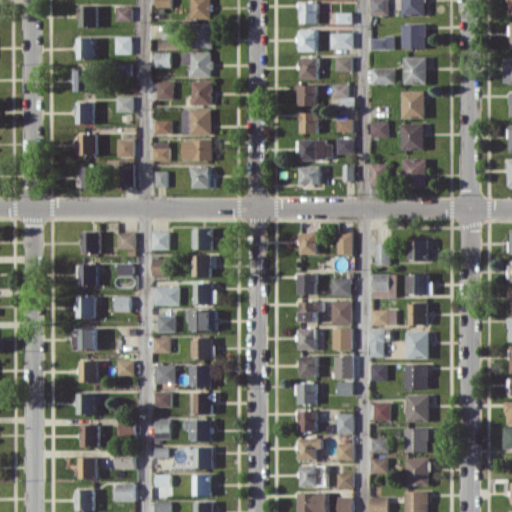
[(188,0),(189,18),(209,18),(208,0),(188,0)]
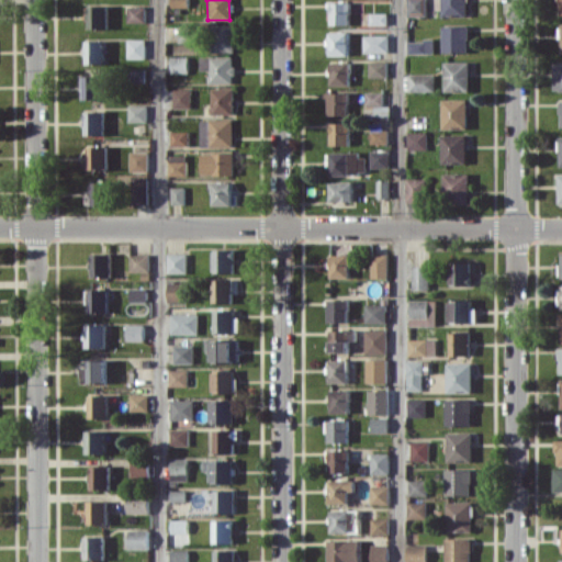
[(424,15),(423,0),(404,0),(405,15),(424,15)]
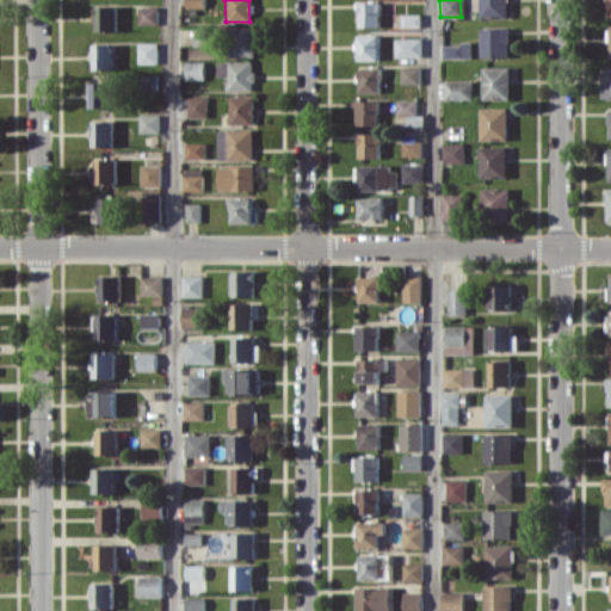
[(477,0),(477,18),(504,17),(504,0),(477,0)]
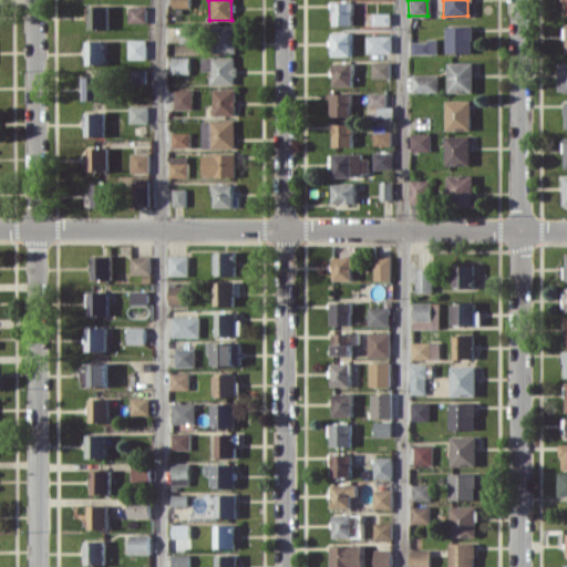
[(330,24),(350,24),(350,1),(330,2),(330,24)]
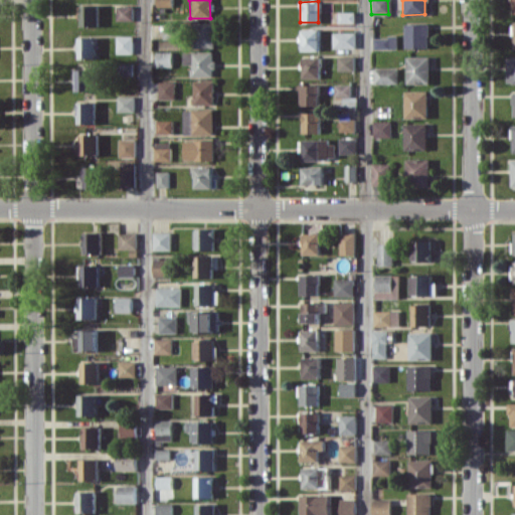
[(97,4),(78,4),(79,26),(98,25),(97,4)]
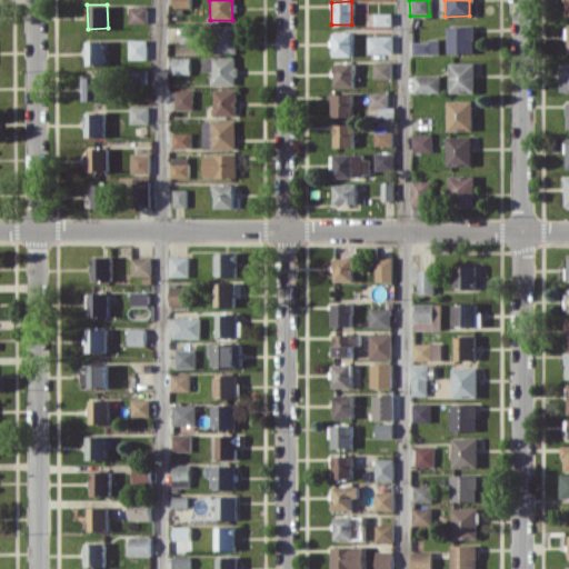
[(127,22),(146,23),(146,7),(127,6),(127,22)]
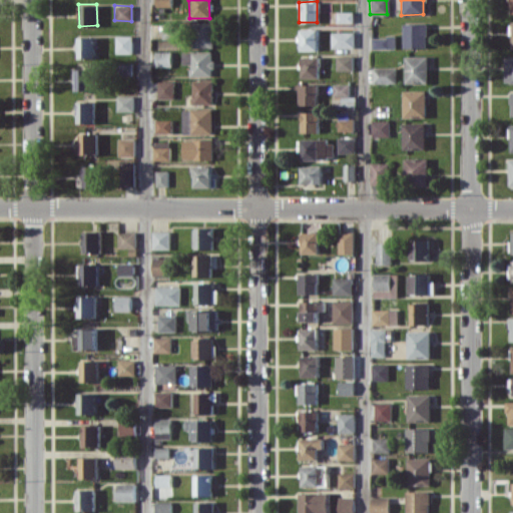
[(351,22),(351,11),(335,11),(335,22),(351,22)]
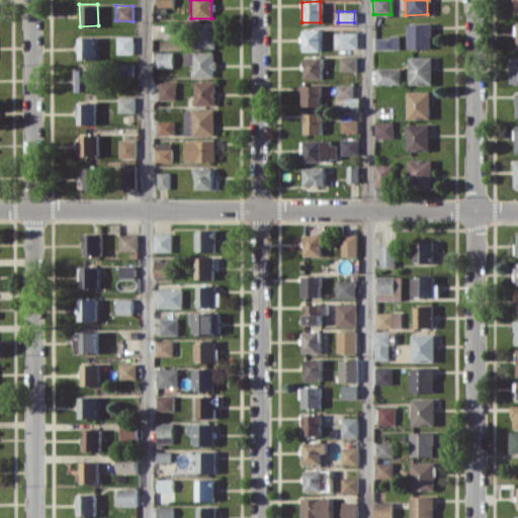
[(213,21),(194,22),(195,49),(214,48),(213,21)]
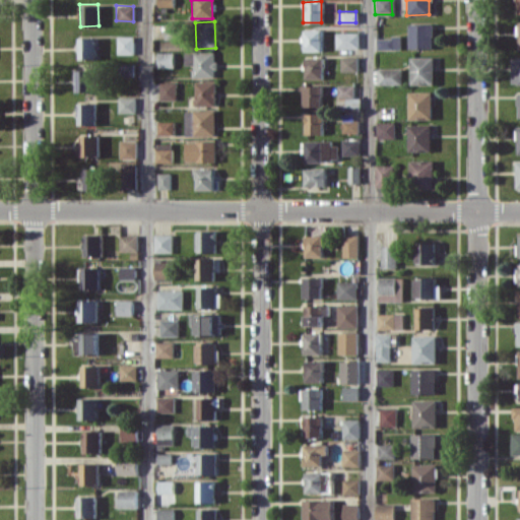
[(407,24),(407,49),(431,48),(431,23),(407,24)]
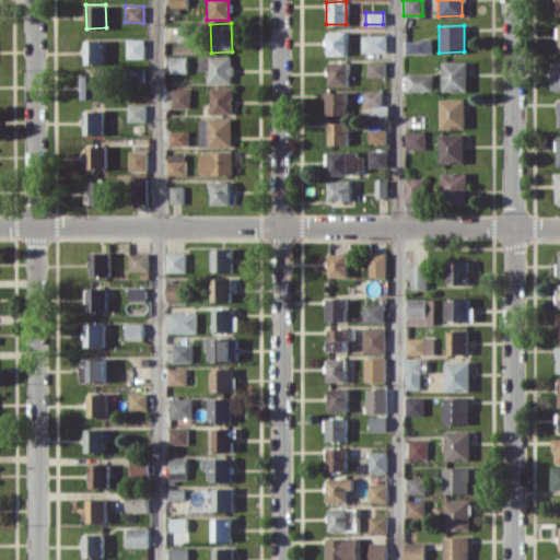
[(176,42),(190,42),(190,26),(176,26),(176,42)]
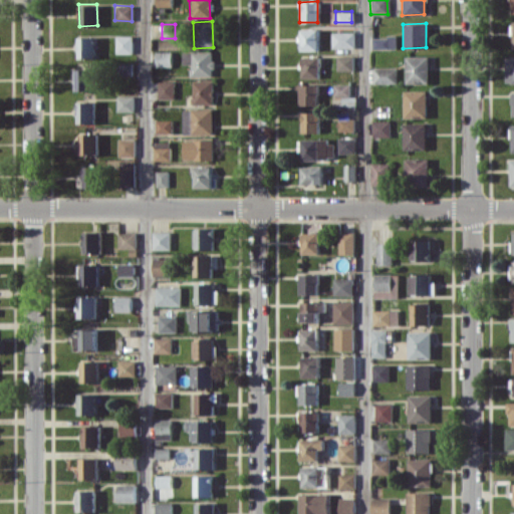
[(316,51),(317,29),(299,28),(298,50),(316,51)]
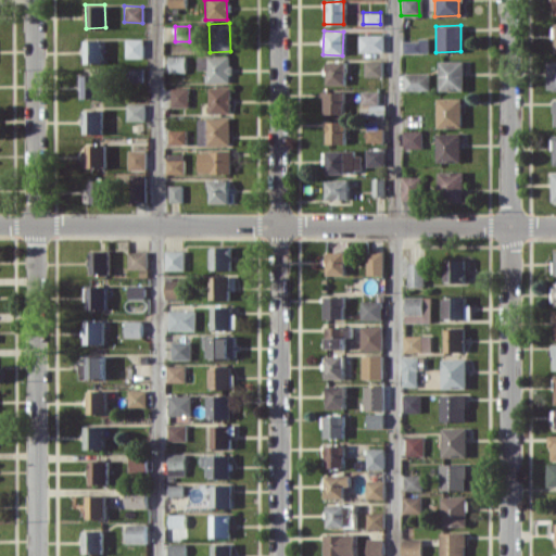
[(356,35),(357,52),(381,51),(381,35),(356,35)]
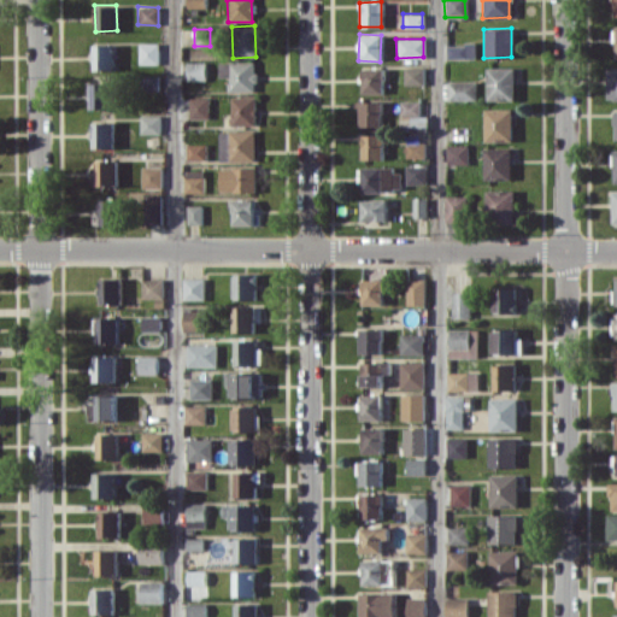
[(158,64),(158,42),(139,42),(139,64),(158,64)]
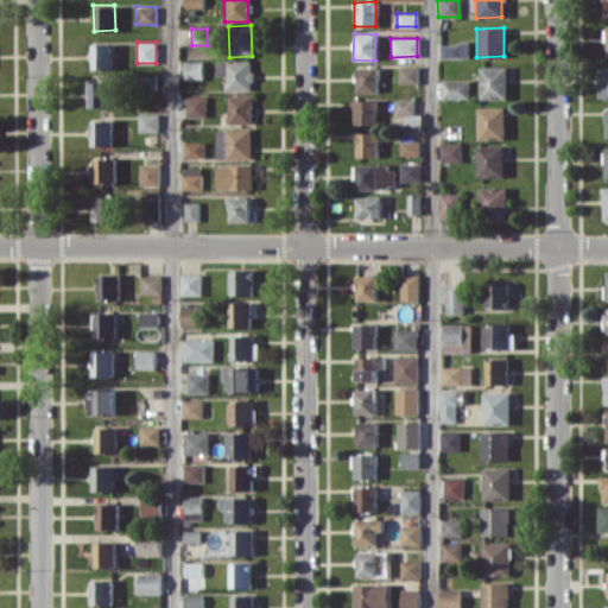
[(111,43),(90,44),(90,69),(112,69),(111,43)]
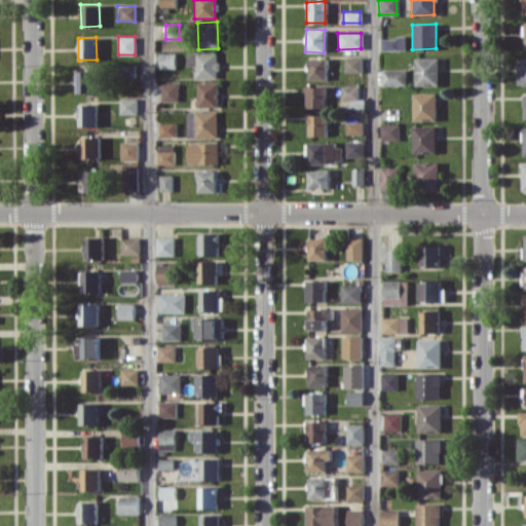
[(403,50),(403,37),(378,37),(378,49),(403,50)]
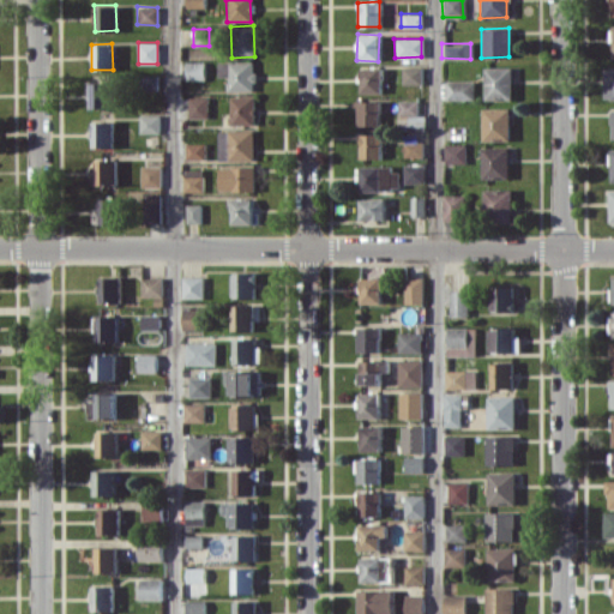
[(185,80),(203,79),(203,61),(185,61),(185,80)]
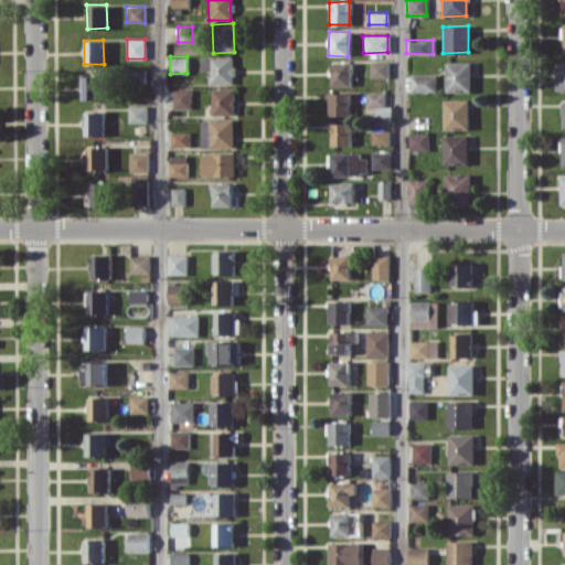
[(232,56),(200,56),(200,71),(208,71),(208,84),(233,84),(232,56)]
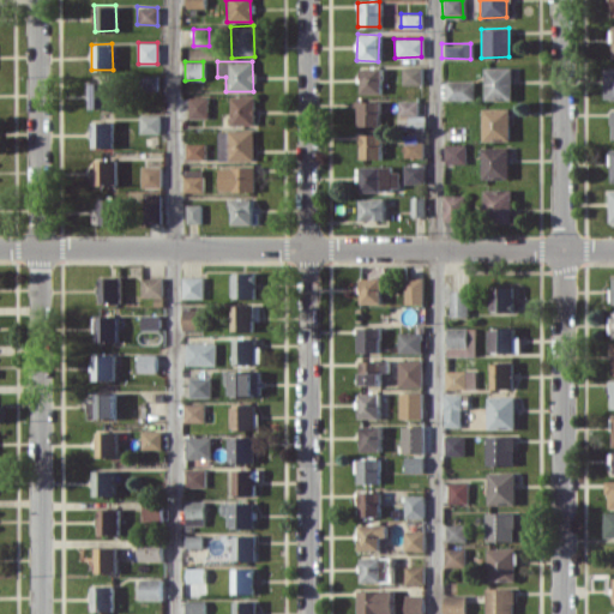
[(420,67),(401,66),(399,84),(420,85),(420,67)]
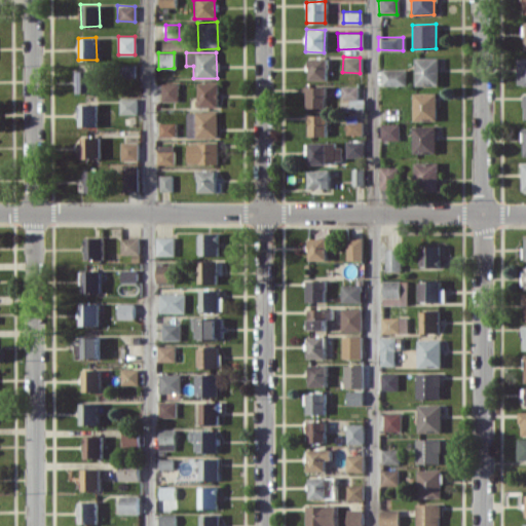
[(326,80),(326,58),(307,58),(307,80),(326,80)]
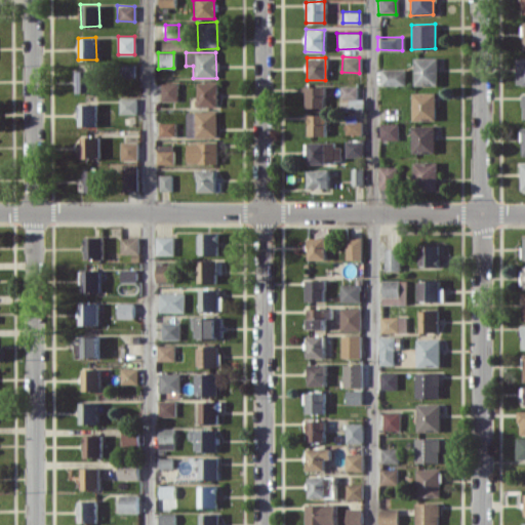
[(436,85),(436,57),(412,57),(412,86),(436,85)]
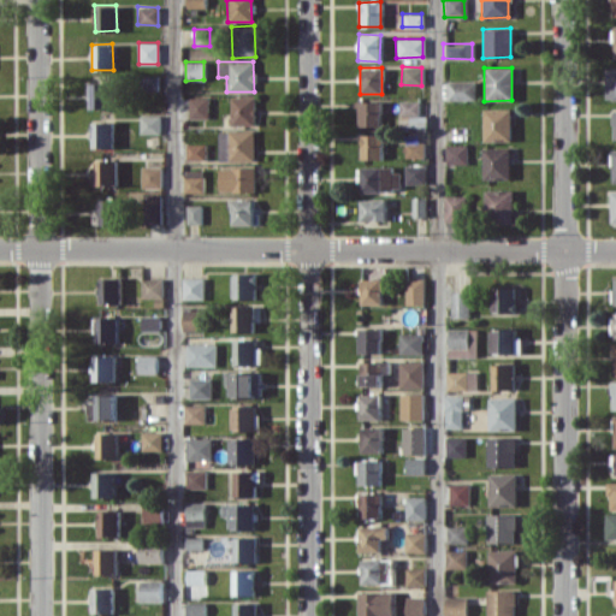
[(615,67),(603,69),(604,100),(615,99),(615,67)]
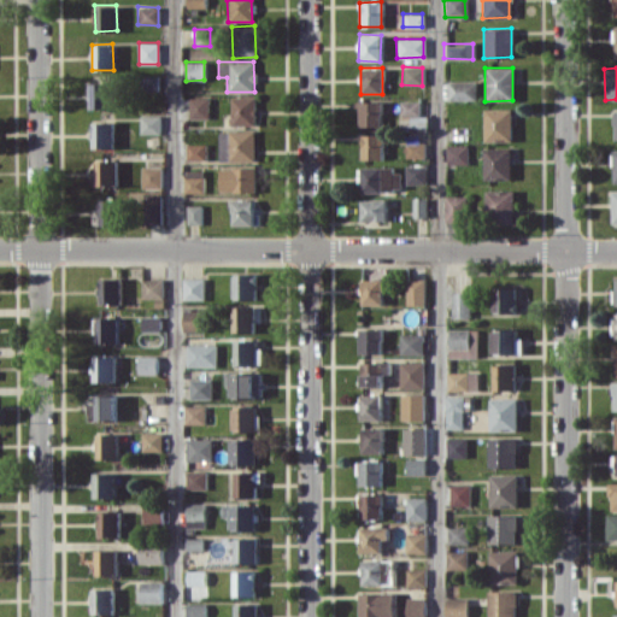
[(474,100),(474,81),(445,82),(445,100),(474,100)]
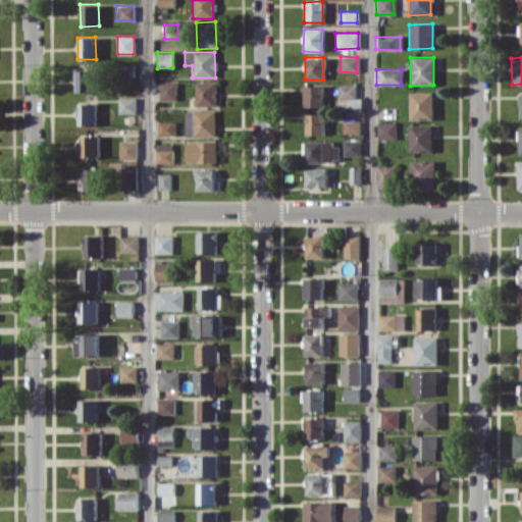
[(75,70),(75,92),(93,92),(93,70),(75,70)]
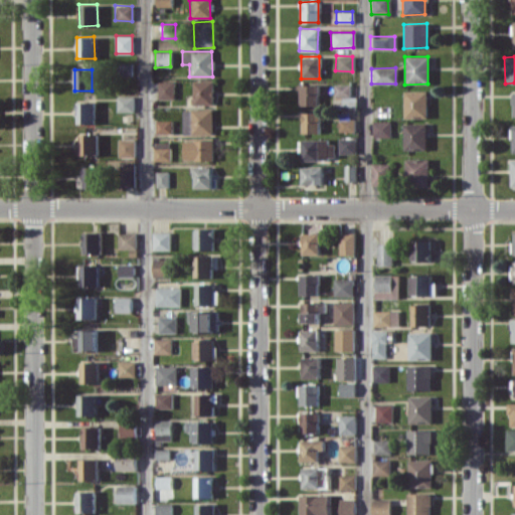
[(173,80),(157,81),(158,100),(173,99),(173,80)]
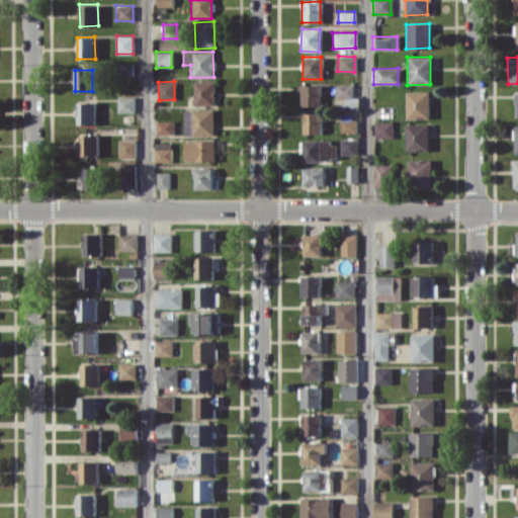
[(213,105),(213,81),(193,81),(192,105),(213,105)]
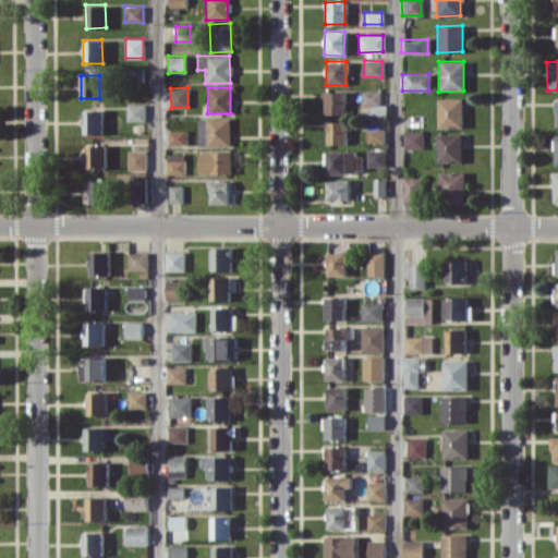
[(323,113),(344,113),(344,92),(323,92),(323,113)]
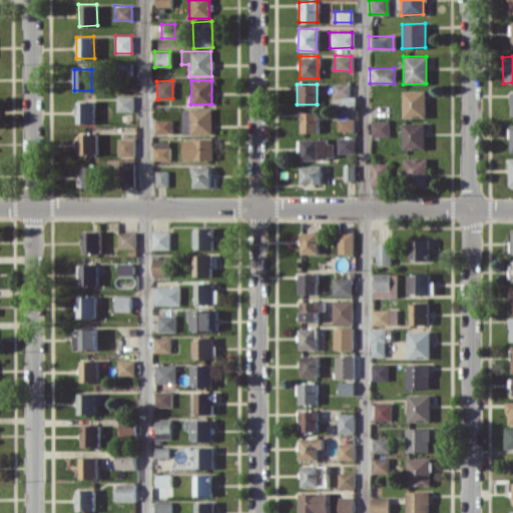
[(348,84),(331,84),(332,106),(355,106),(354,96),(349,96),(348,84)]
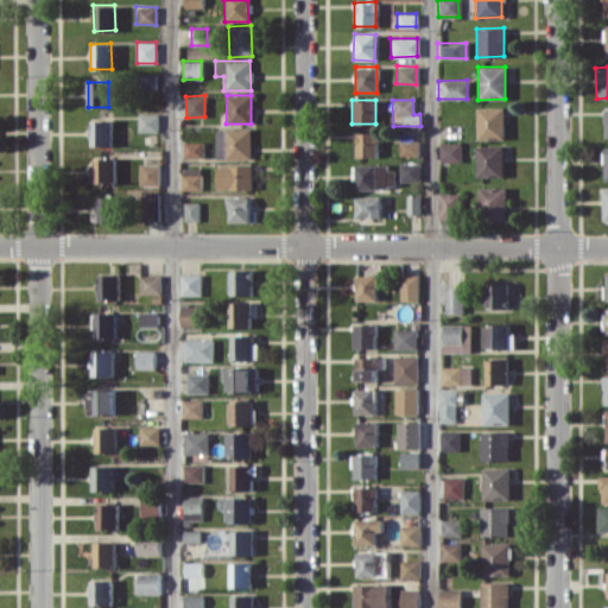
[(502,107),(475,107),(476,139),(502,139),(502,107)]
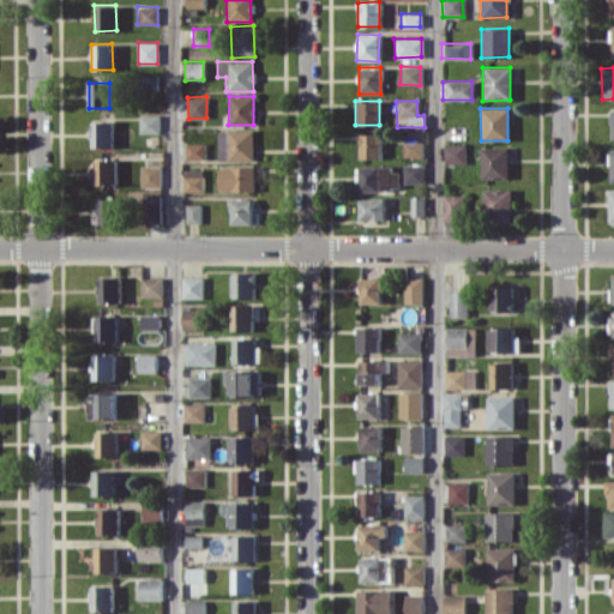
[(158,133),(158,114),(138,115),(139,133),(158,133)]
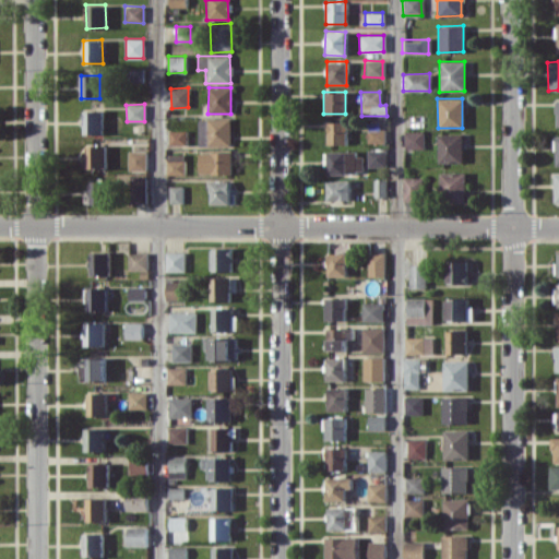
[(103,110),(83,110),(82,133),(102,133),(103,110)]
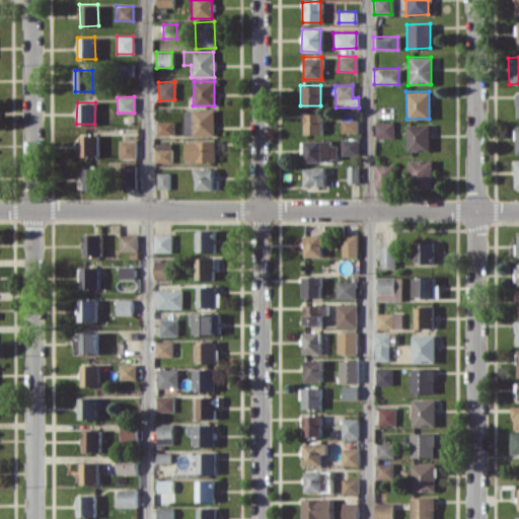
[(184,136),(214,135),(213,109),(183,110),(184,136)]
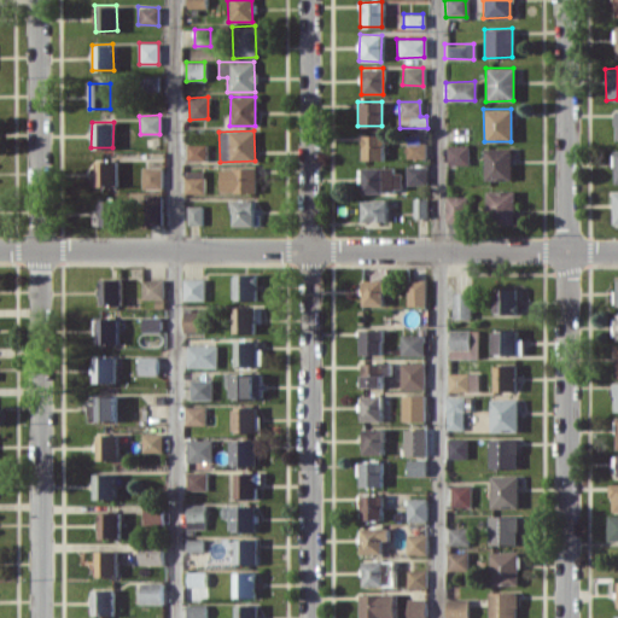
[(383,159),(383,135),(361,134),(361,159),(383,159)]
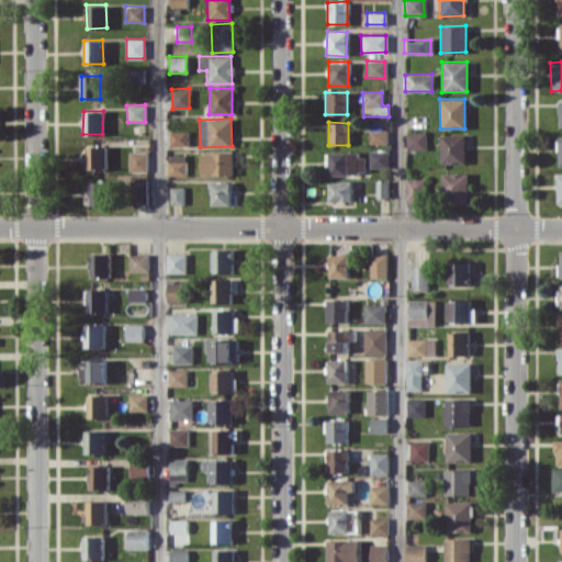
[(385,144),(385,130),(368,130),(368,143),(385,144)]
